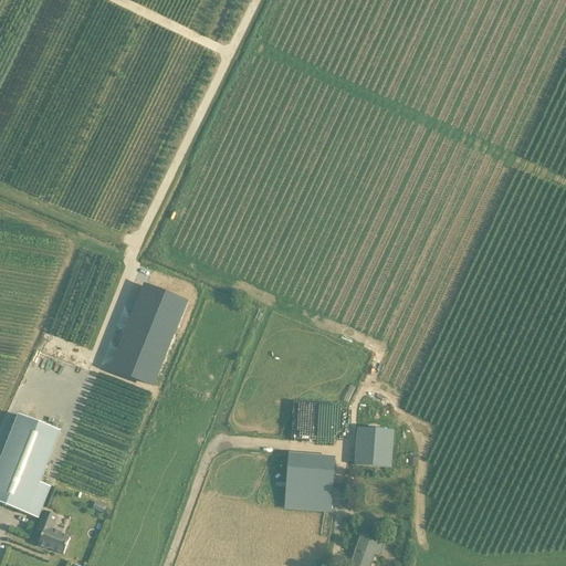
[(146,283),(112,369),(153,386),(187,300),(146,283)]
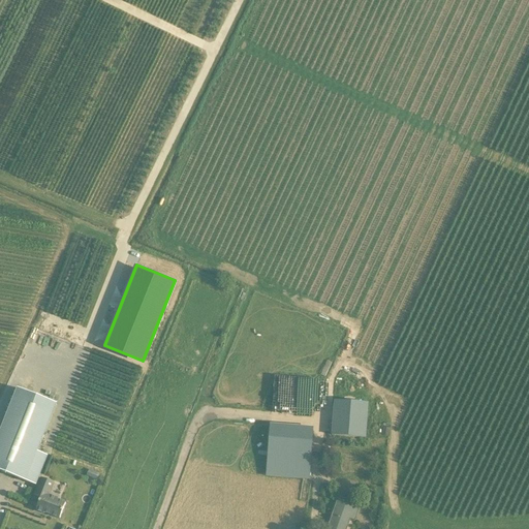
[(56,404),(18,389),(0,432),(0,471),(35,486),(48,456),(37,452),(56,404)]
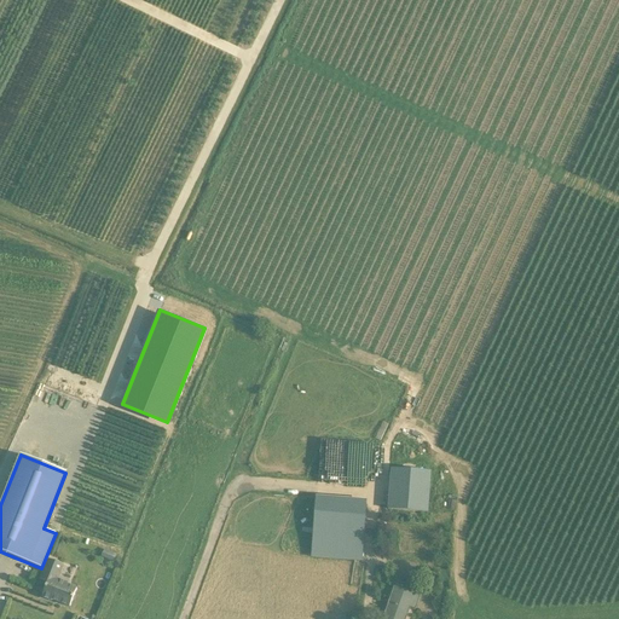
[(391,469),(387,510),(427,513),(431,472),(391,469)]
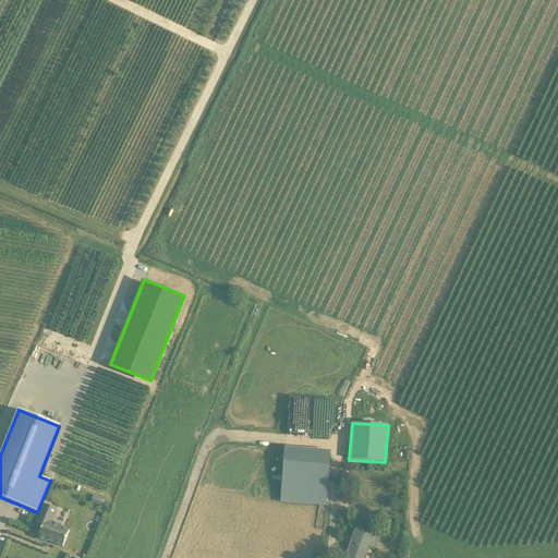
[(283,447),(280,502),(326,507),(330,451),(283,447)]
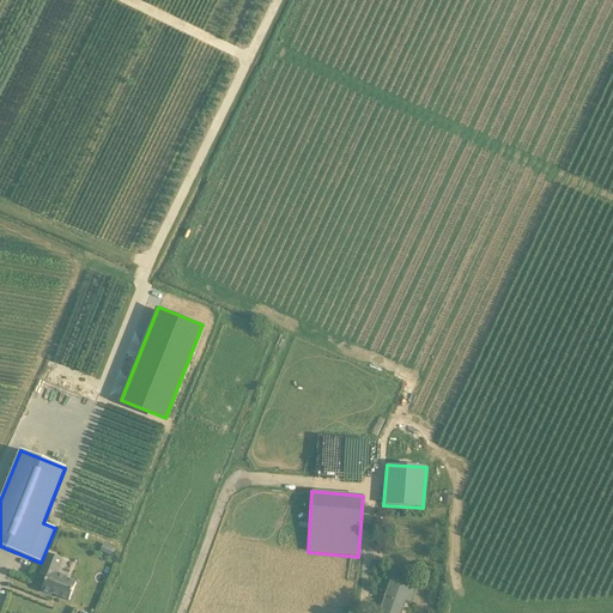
[(102,552),(115,554),(116,547),(103,544),(102,552)]
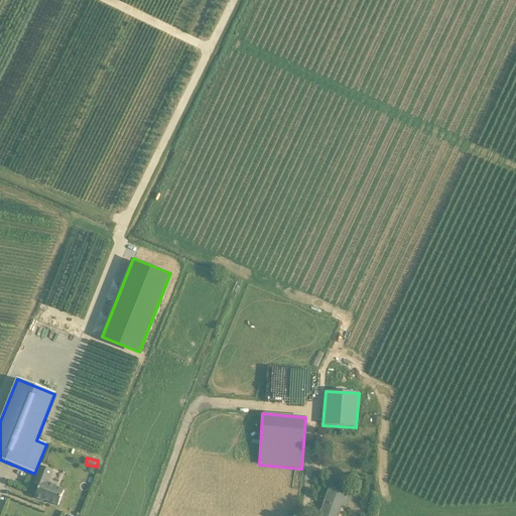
[(52,472),(40,467),(33,483),(39,486),(34,498),(57,507),(63,491),(55,488),(56,487),(47,484),(52,472)]
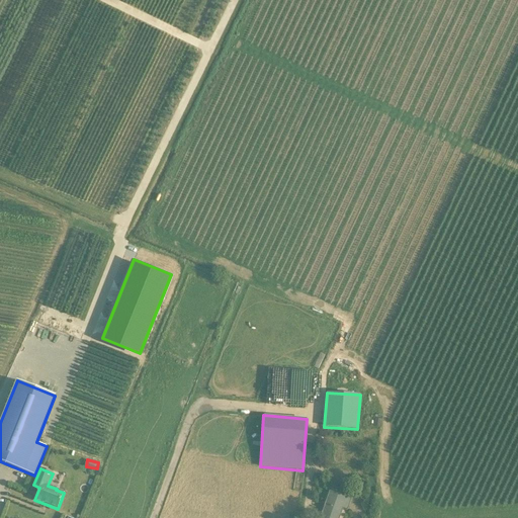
[(338,517),(342,508),(347,510),(351,499),(329,491),(325,502),(326,503),(320,517),(338,517)]
